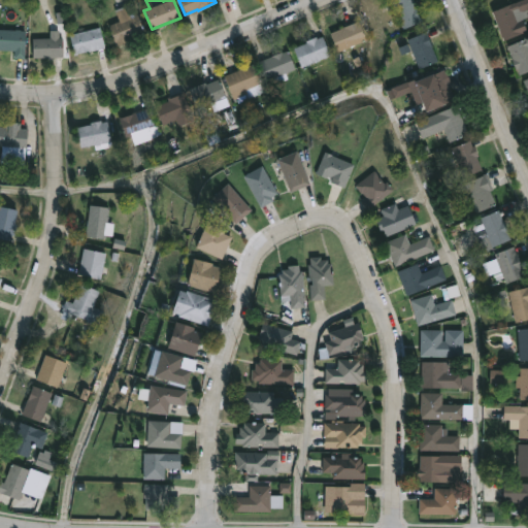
[(414,0),(421,21),(402,28),(391,0),(414,0)]
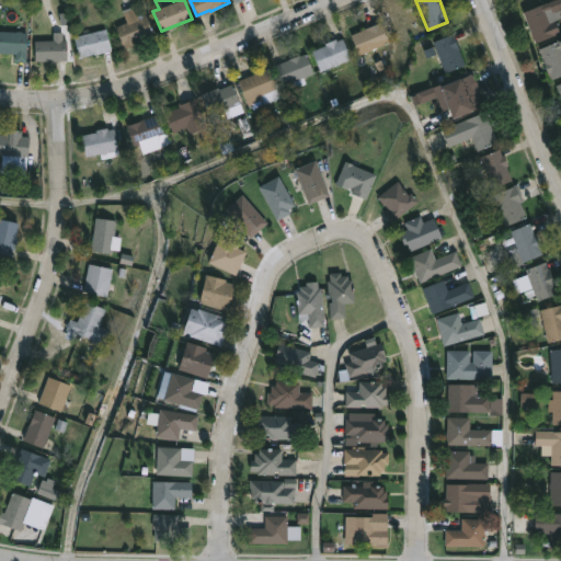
[(560,33),(535,43),(523,12),(553,0),(560,0),(560,8),(559,9),(560,14),(560,18),(556,20),(560,33)]
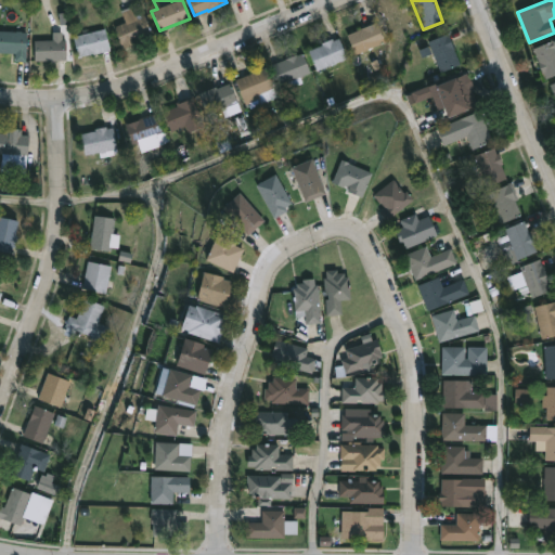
[(132,5),(137,16),(144,14),(152,37),(120,48),(113,26),(125,22),(120,10),(132,5)]
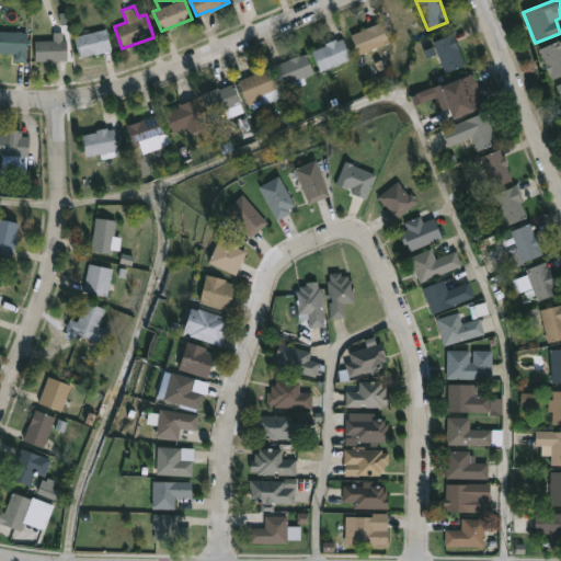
[(390,42),(358,55),(350,35),(381,21),(390,42)]
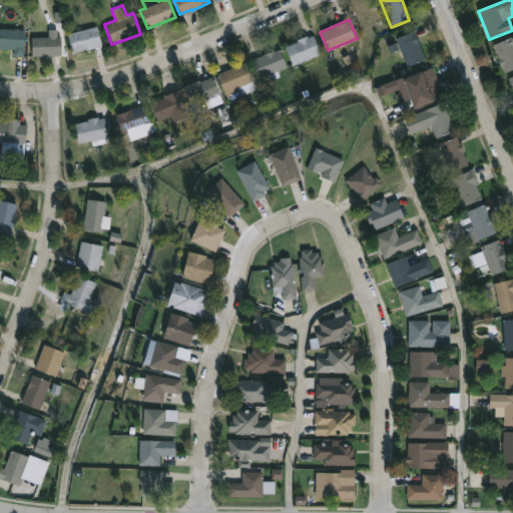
[(87,49),(72,53),(67,33),(97,26),(102,46),(87,49)]
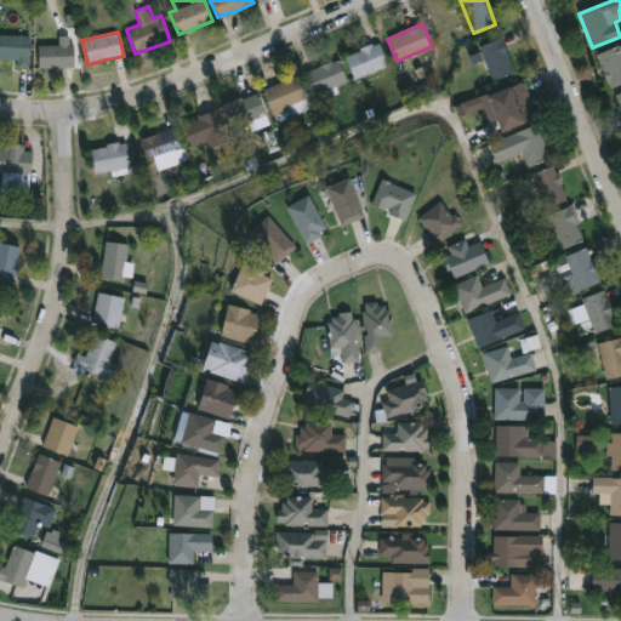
[(0,33),(24,34),(30,35),(29,69),(16,68),(16,58),(0,57),(0,33)]
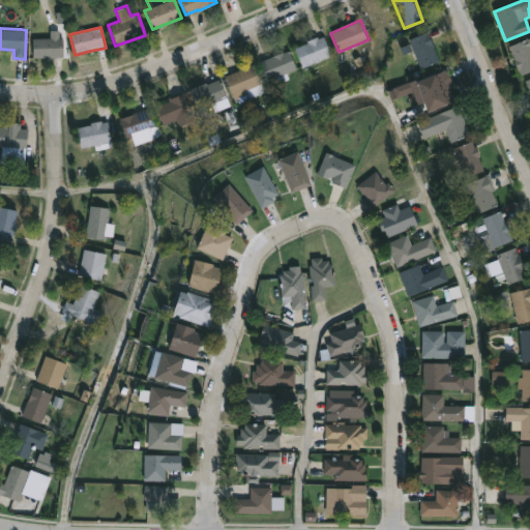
[(60,30),(59,37),(63,37),(63,57),(32,56),(32,37),(51,37),(51,30),(60,30)]
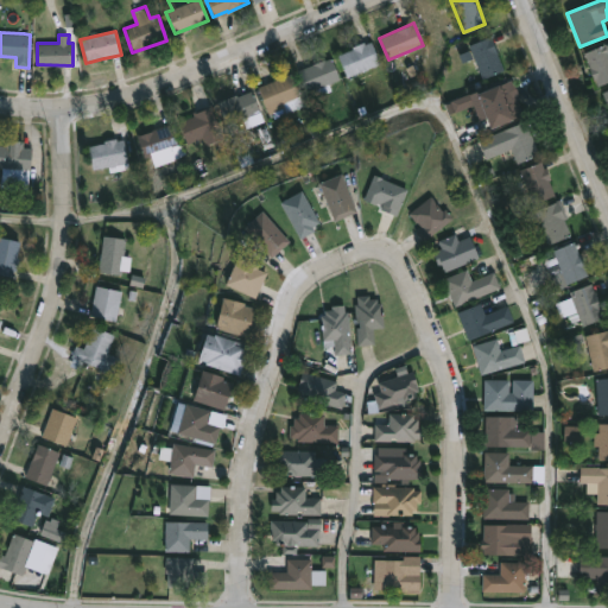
[(505,69),(483,78),(469,44),(492,36),(505,69)]
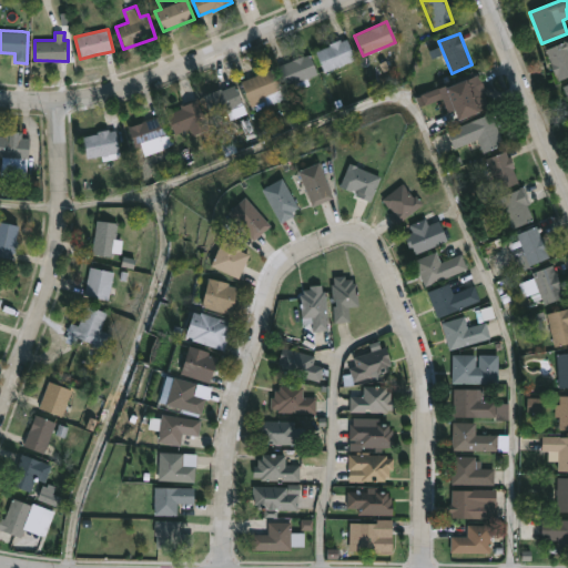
[(347,38),(355,59),(323,72),(315,51),(331,46),(330,42),(340,39),(341,40),(347,38)]
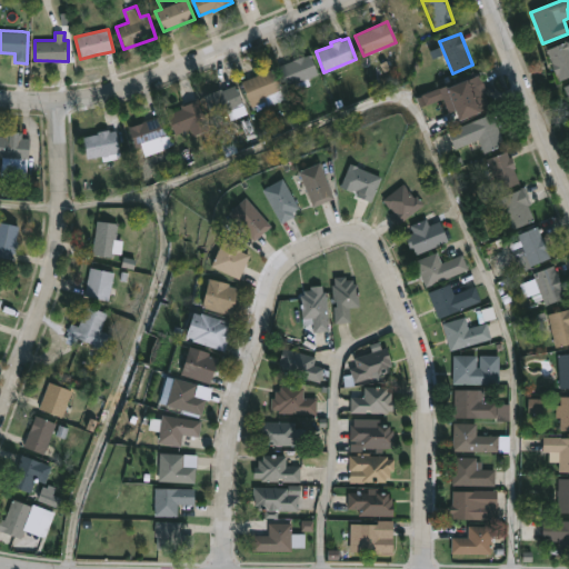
[(568,76),(560,80),(548,49),(568,39),(568,76)]
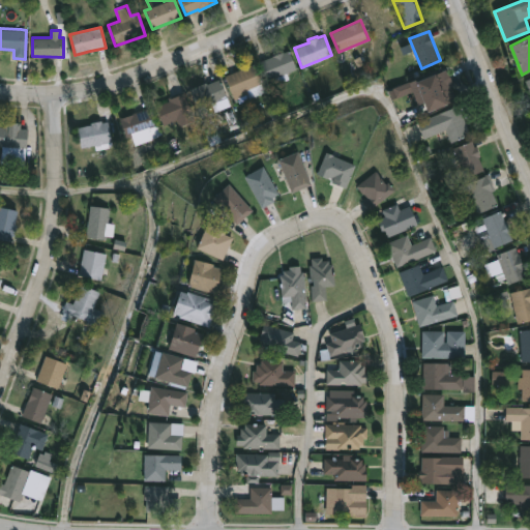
[(289,50),(296,68),(287,72),(290,79),(276,84),(273,78),(267,81),(260,61),(284,51),(284,52),(289,50)]
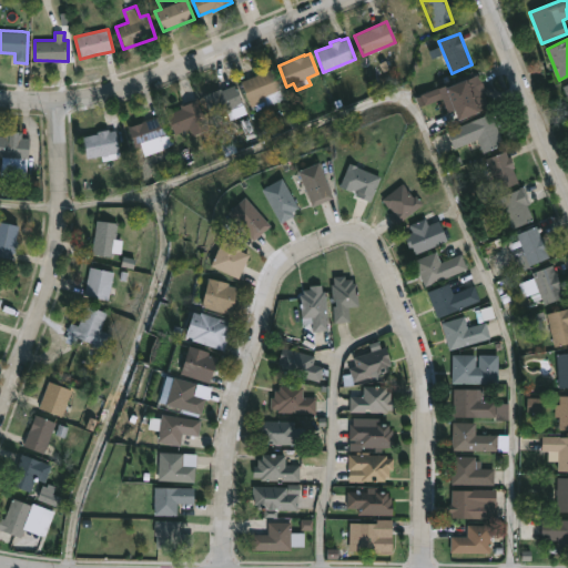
[(285,99),(270,105),(266,99),(251,105),(241,81),(272,68),(285,99)]
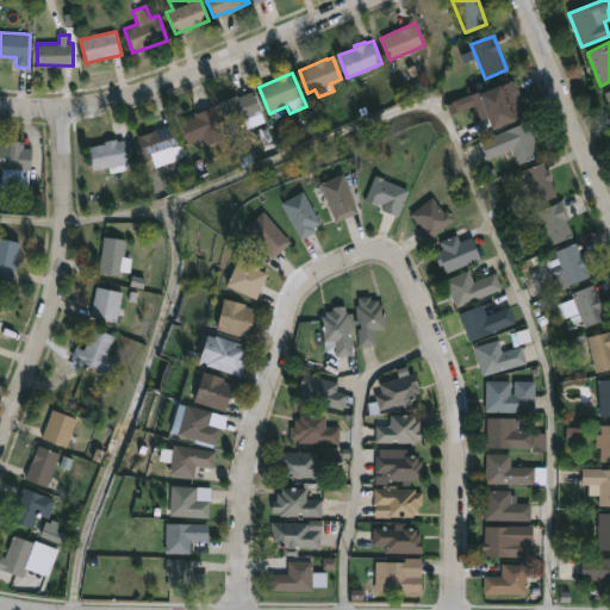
[(514,79),(522,98),(520,99),(523,107),(521,109),(524,114),(492,129),(478,94),(514,79)]
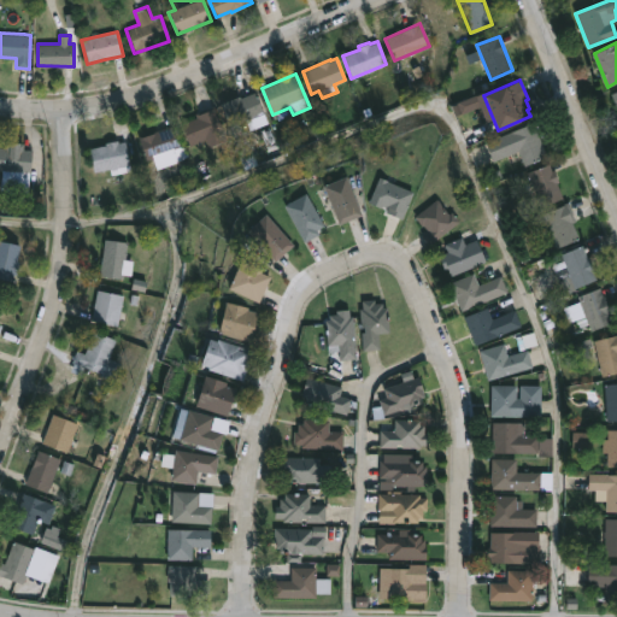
[(256,90),(264,113),(230,128),(221,104),(256,90)]
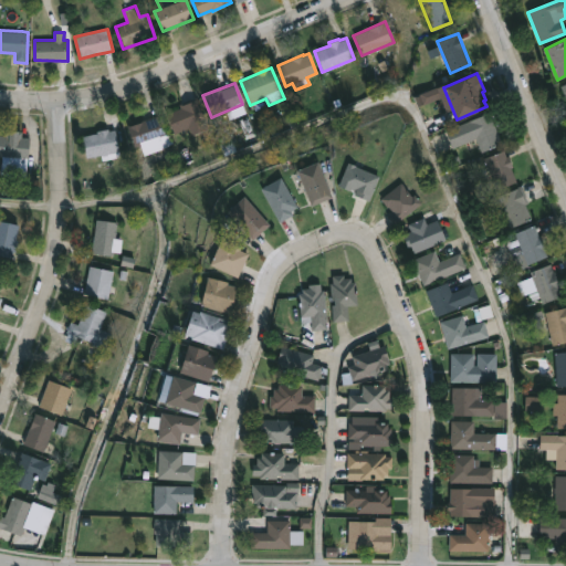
[(205,121),(208,128),(192,134),(190,127),(174,134),(166,113),(180,107),(179,104),(197,97),(206,121),(205,121)]
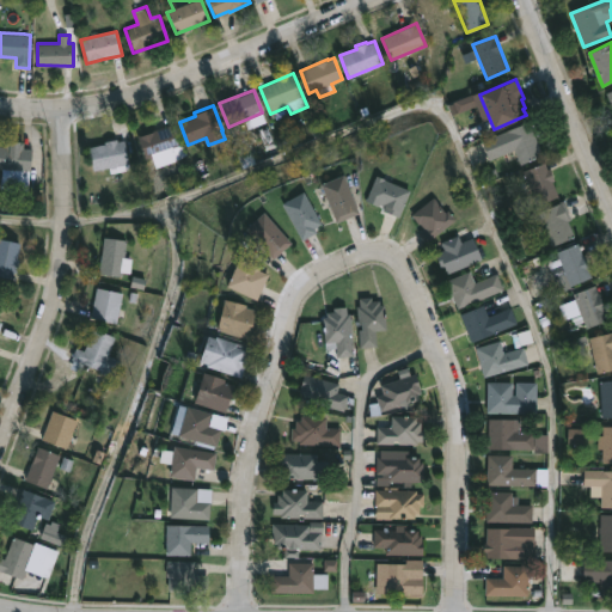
[(530,121),(544,154),(521,164),(515,148),(489,159),(482,141),(530,121)]
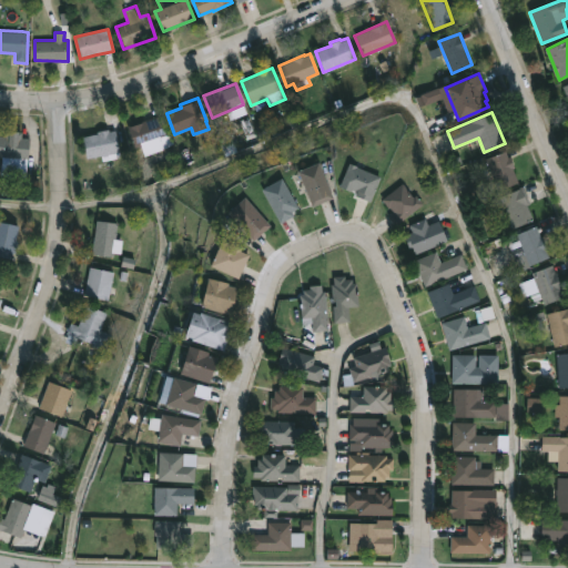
[(160,114),(168,135),(171,134),(175,143),(145,154),(142,144),(134,148),(128,127),(160,114)]
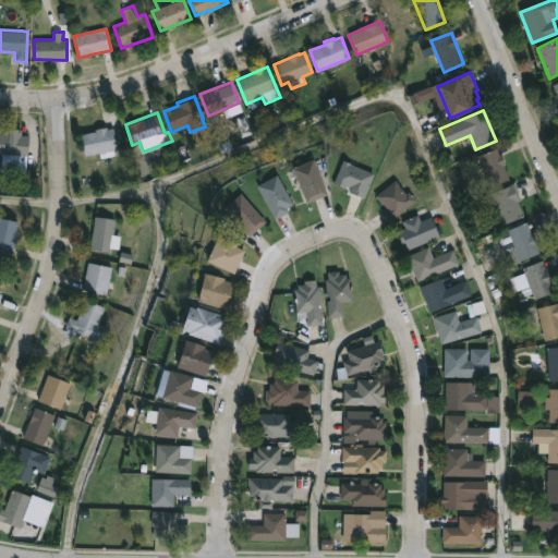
[(107,126),(108,129),(114,128),(119,154),(101,157),(100,153),(84,156),(81,134),(95,131),(95,129),(107,126)]
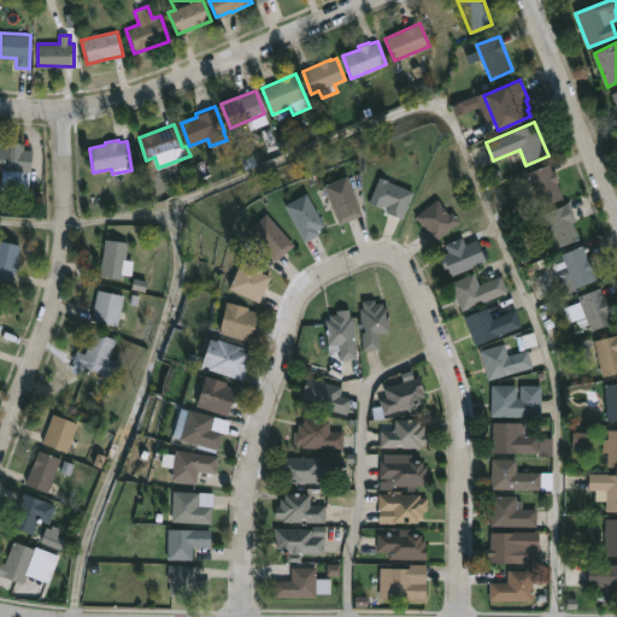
[(23,142),(23,150),(33,150),(29,192),(1,191),(3,169),(0,169),(0,147),(6,148),(6,142),(23,142)]
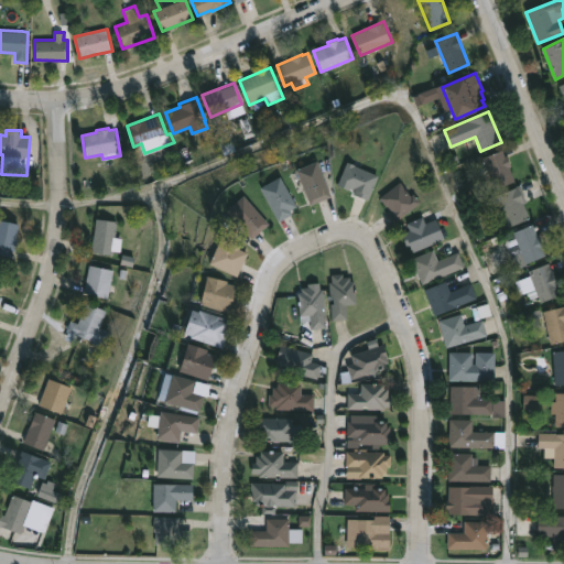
[(503,150),(506,155),(507,155),(516,181),(495,188),(489,176),(484,179),(479,167),(486,165),(483,158),(502,149),(503,150)]
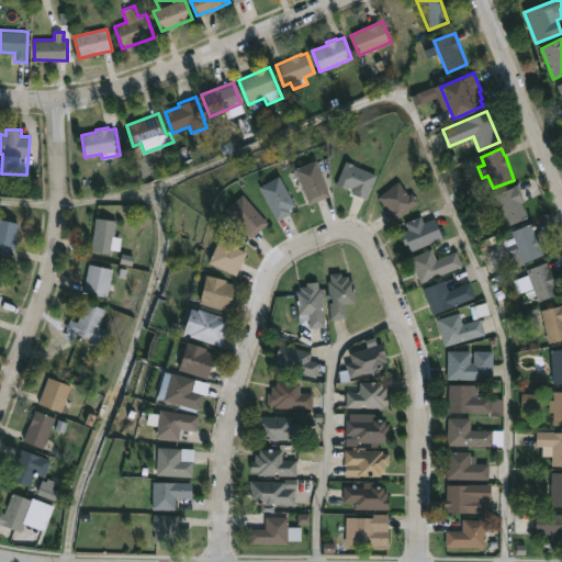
[(318,200),(308,203),(295,168),(315,160),(329,195),(318,200)]
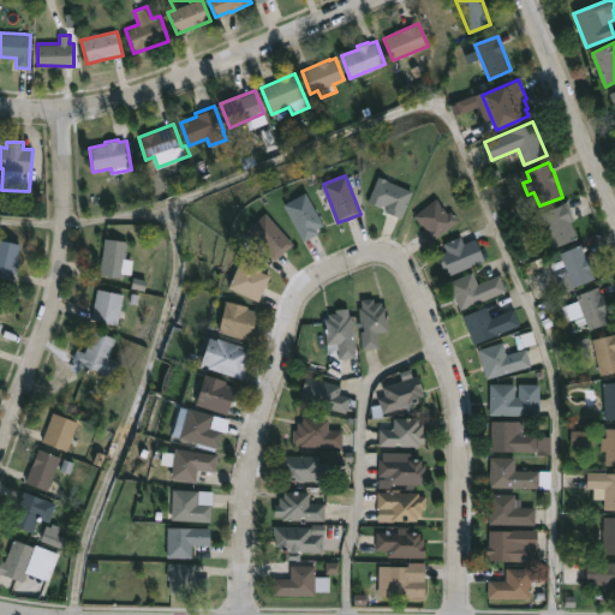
[(413,191),(402,219),(386,212),(388,206),(383,204),(381,208),(369,203),(378,175),(413,191)]
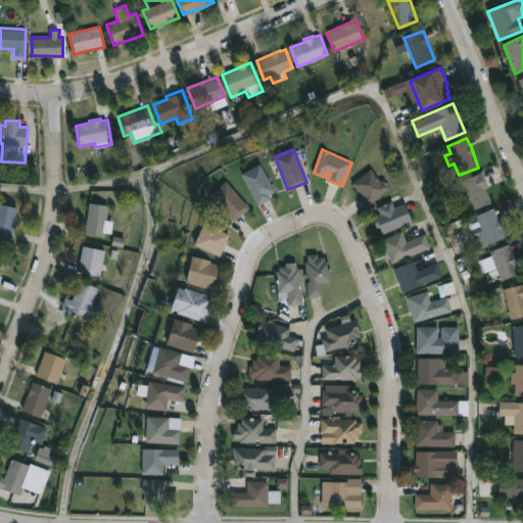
[(259,205),(241,174),(259,163),(275,191),(269,194),(271,198),(259,205)]
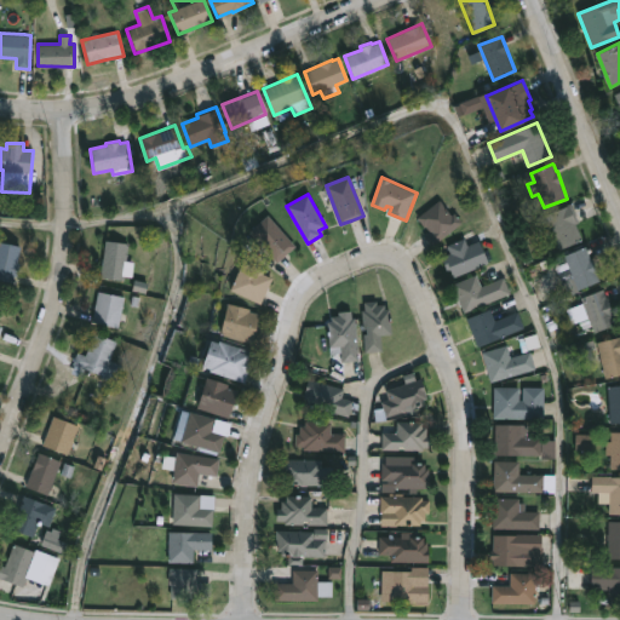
[(440,200),(452,216),(455,213),(463,223),(432,246),(422,230),(425,228),(417,217),(440,200)]
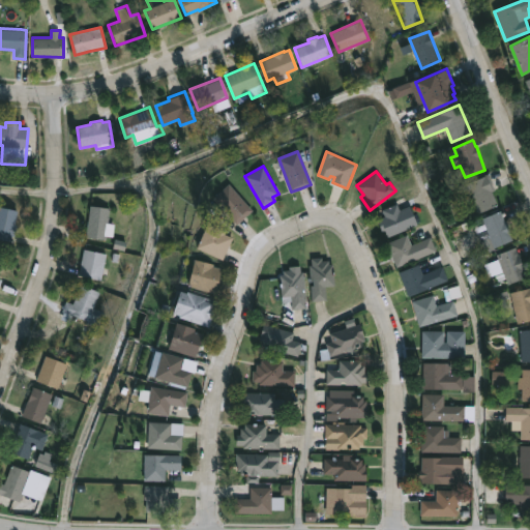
[(498,205),(479,213),(468,183),(489,174),(495,189),(492,192),(498,205)]
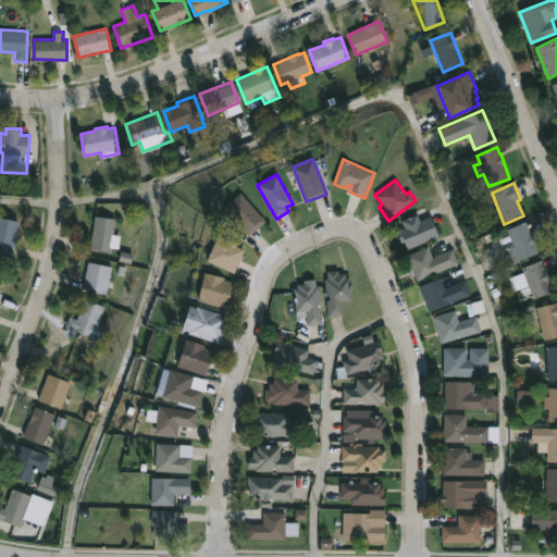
[(256,229),(249,235),(224,208),(240,193),(265,221),(256,229)]
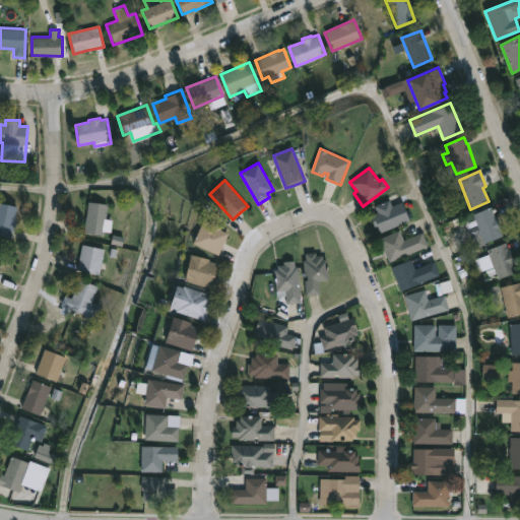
[(390,200),(392,206),(402,202),(410,220),(380,233),(377,226),(375,228),(370,214),(377,211),(375,206),(390,200)]
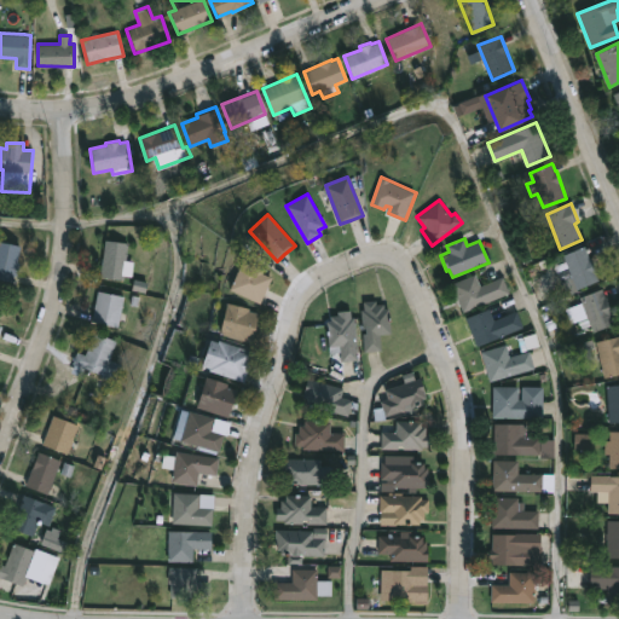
[(125,276),(125,279),(102,277),(105,239),(128,242),(125,276)]
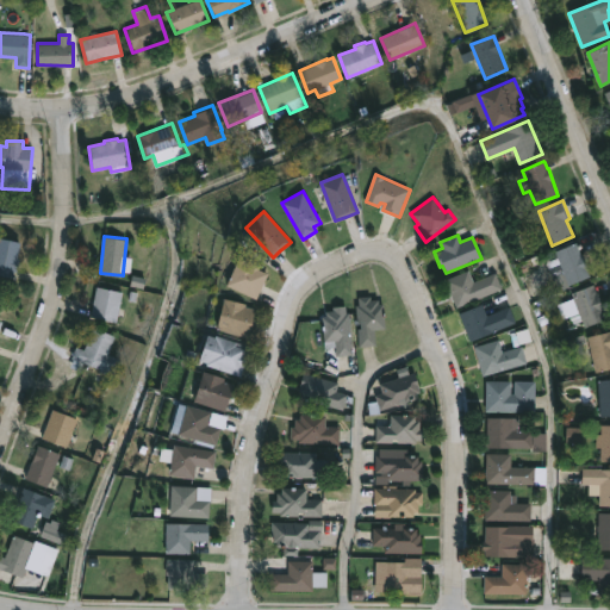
[(17,269),(17,272),(13,272),(12,279),(0,275),(0,237),(20,242),(18,259),(19,259),(17,269)]
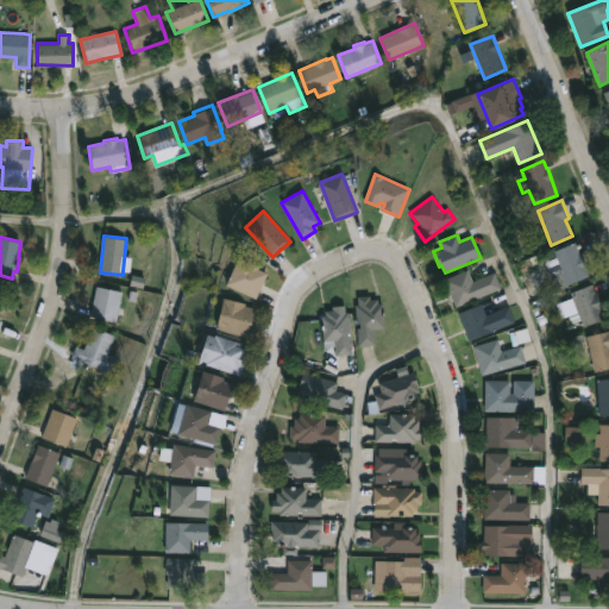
[(576,242),(579,252),(582,252),(590,275),(567,284),(563,272),(552,278),(545,262),(557,257),(553,251),(576,242)]
